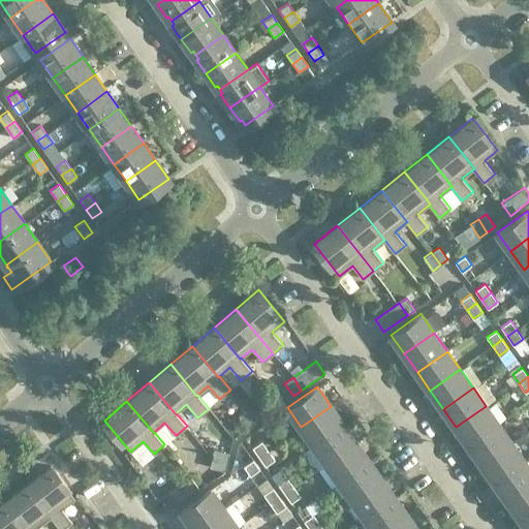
[(254,405),(246,410),(255,423),(262,417),(254,405)]
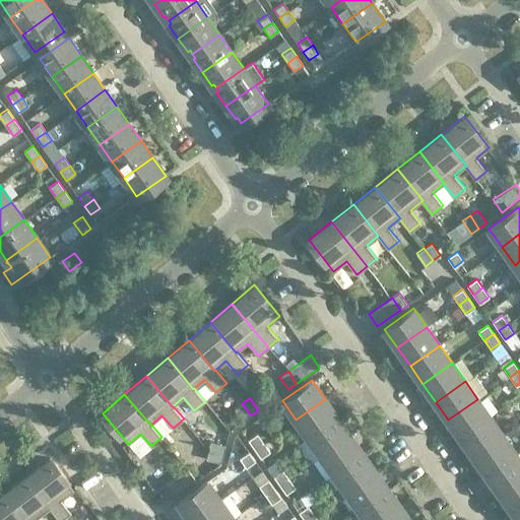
[(337,416),(325,399),(296,419),(308,438),(337,416)]
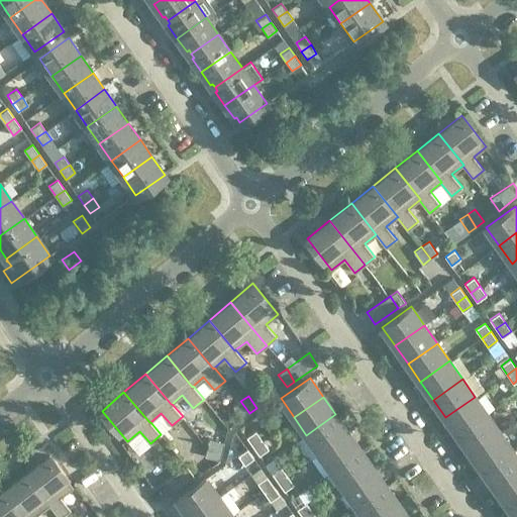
[(488,415),(475,397),(445,417),(458,435),(488,415)]
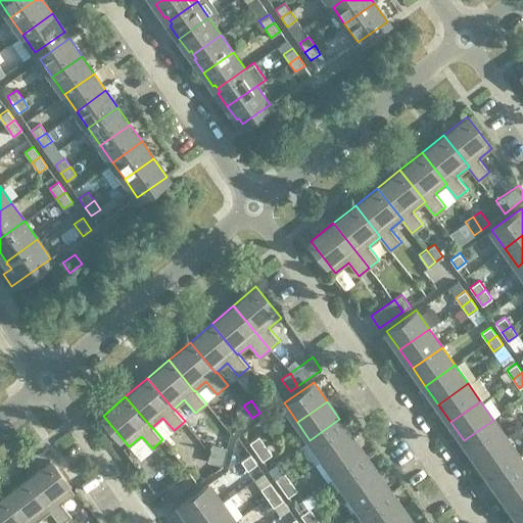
[(252,418),(243,406),(236,411),(245,423),(252,418)]
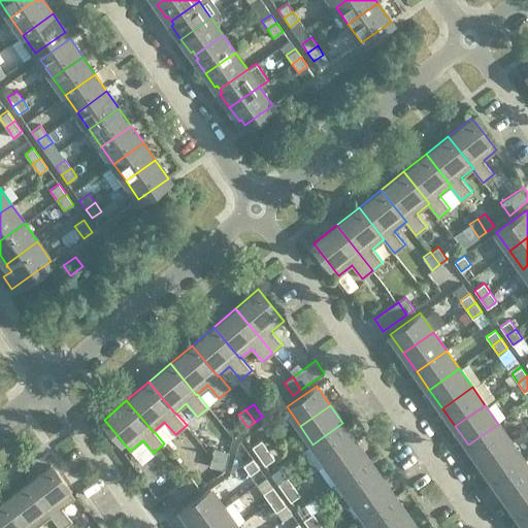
[(356,441),(342,423),(312,444),(326,462),(356,441)]
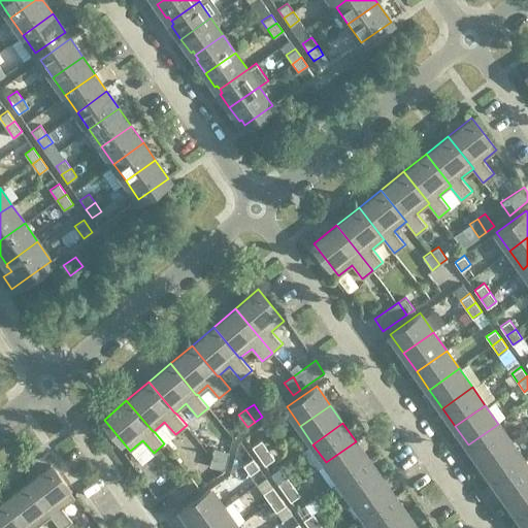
[(510,441),(498,424),(468,444),(481,463),(510,441)]
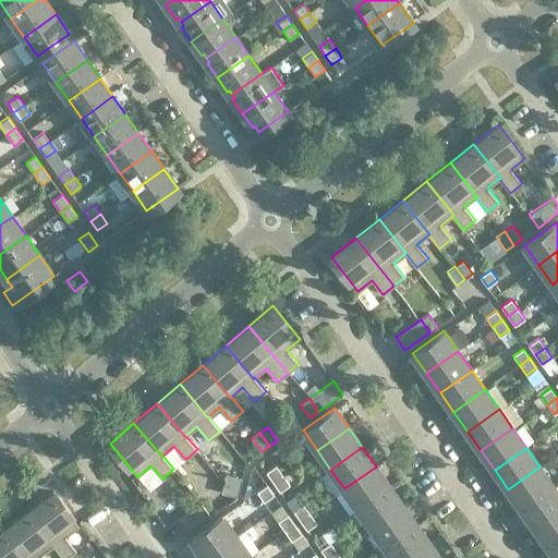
[(276,465),(266,472),(273,482),(282,474),(276,465)]
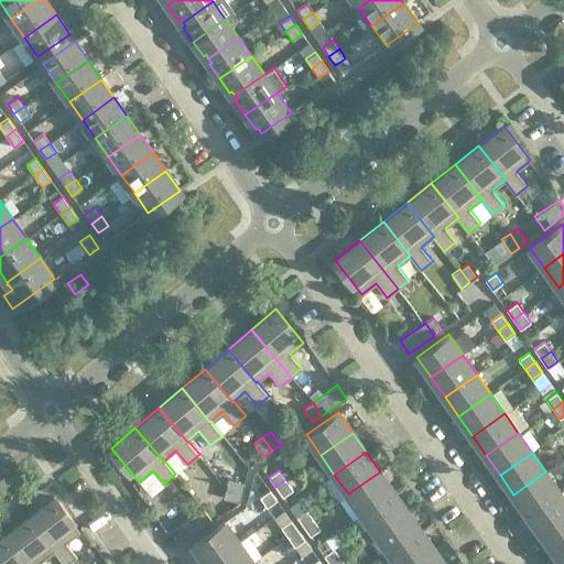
[(393,491),(380,472),(348,494),(362,513),(393,491)]
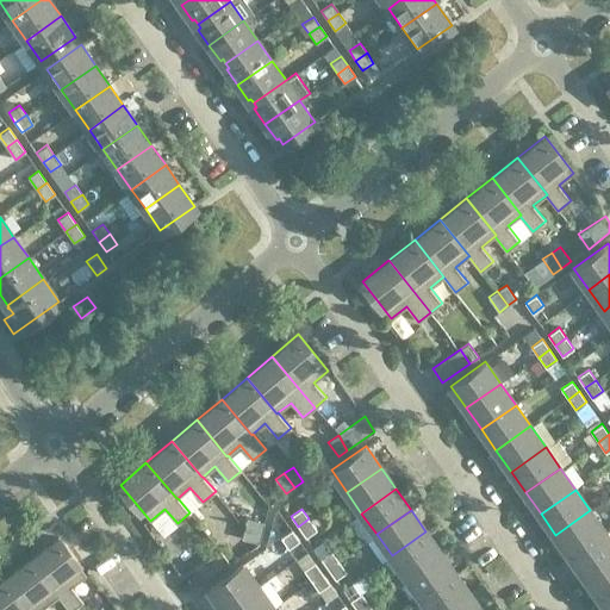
[(605,531),(590,510),(555,535),(571,555),(605,531)]
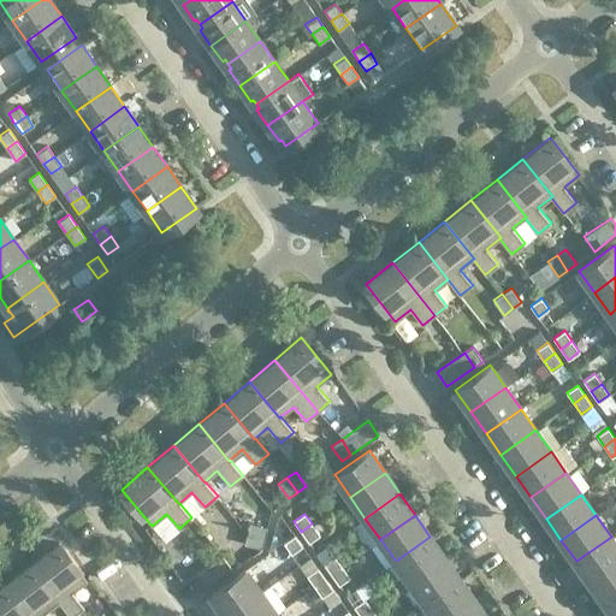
[(249,522),(247,533),(264,538),(267,527),(249,522)]
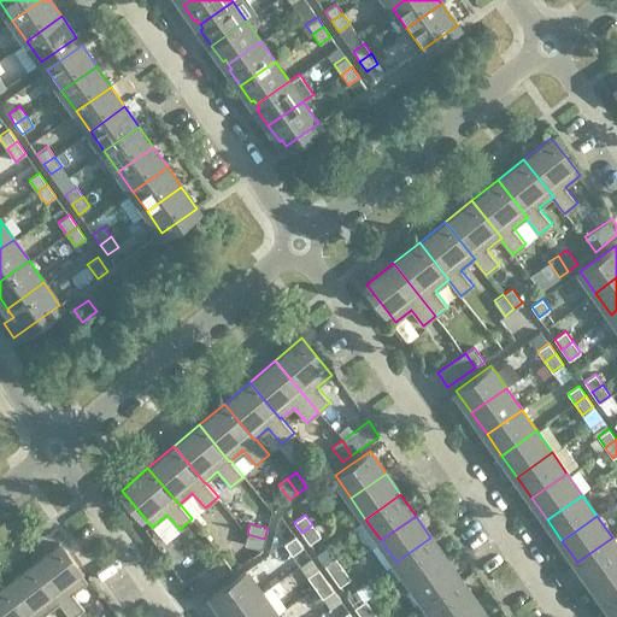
[(319,535),(312,524),(301,533),(309,544),(319,535)]
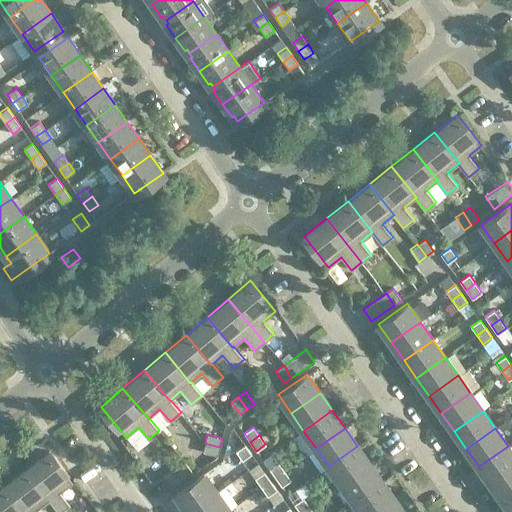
[(219,447),(205,443),(203,451),(217,455),(219,447)]
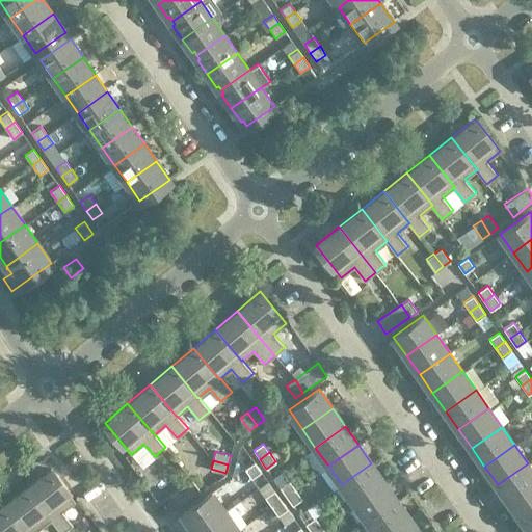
[(261,471),(255,461),(245,469),(251,478),(261,471)]
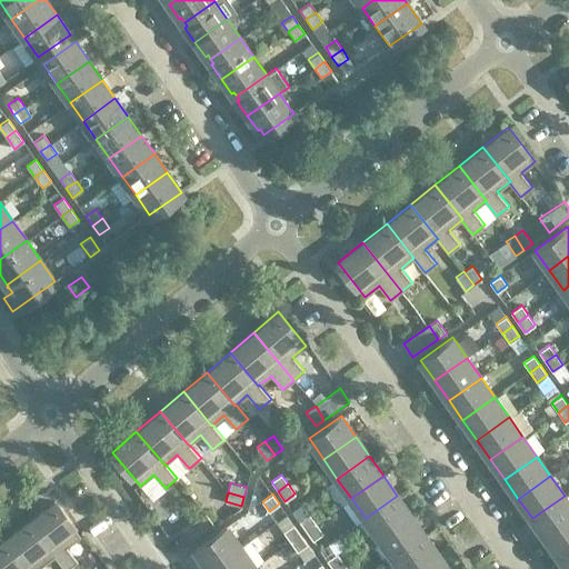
[(411,516),(397,496),(366,518),(379,538),(411,516)]
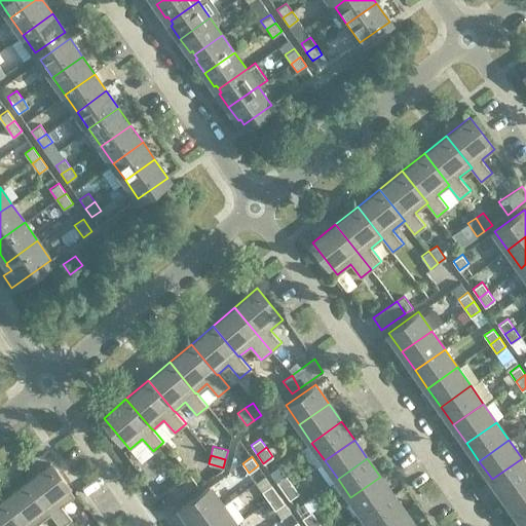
[(525,482),(525,464),(522,458),(492,479),(504,497),(525,482)]
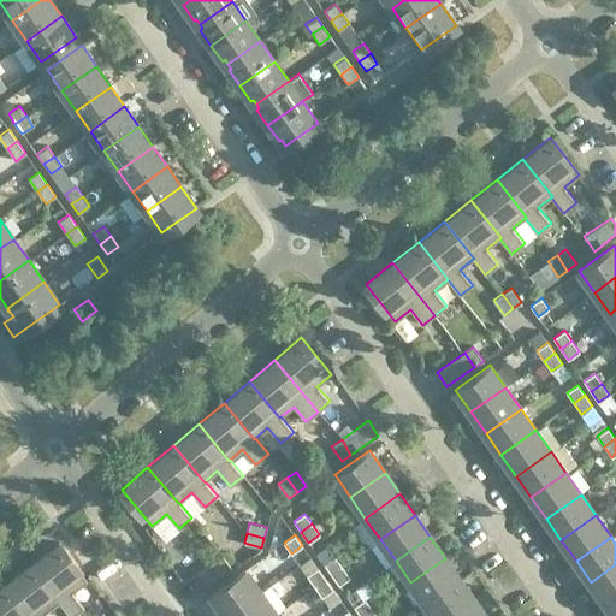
[(58,543),(31,563),(60,602),(59,602),(69,615),(72,615),(84,608),(72,592),(87,580),(58,543)]
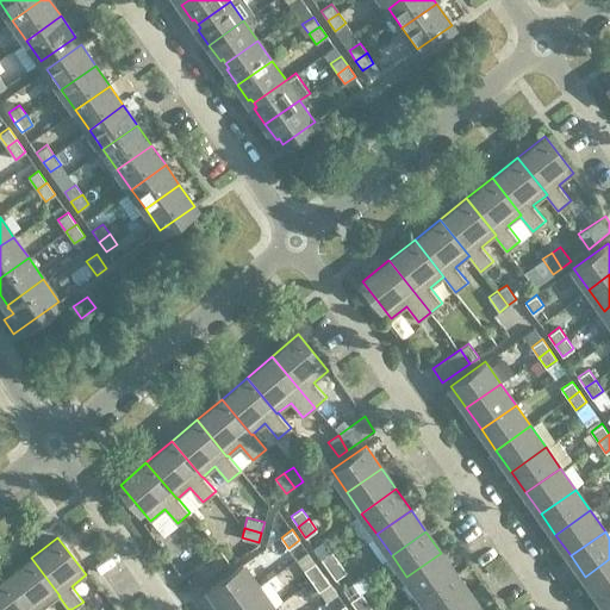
[(193,568),(203,583),(230,564),(219,549),(193,568)]
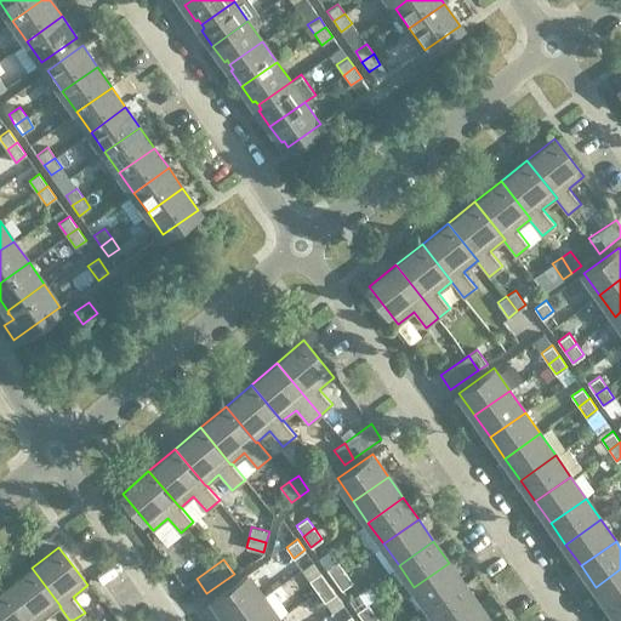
[(337,560),(326,568),(334,579),(345,571),(337,560)]
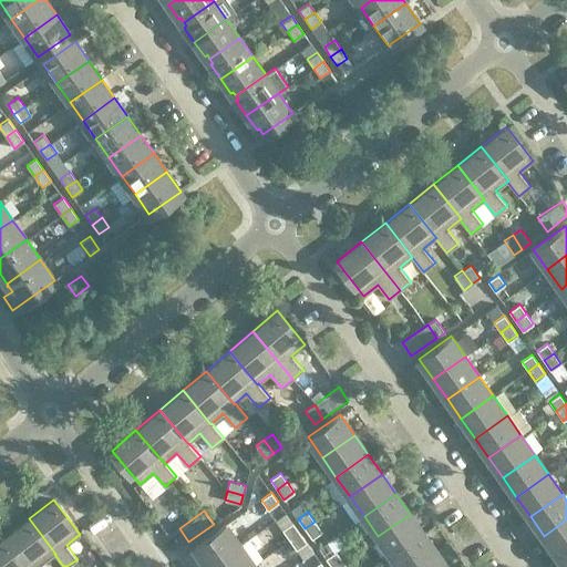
[(424,533),(410,514),(378,536),(392,556),(424,533)]
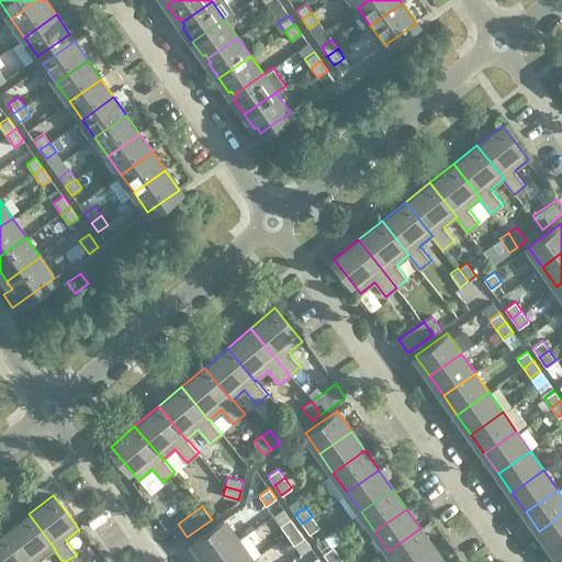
[(55,549),(29,514),(4,532),(26,561),(44,561),(42,558),(54,549),(55,549)]
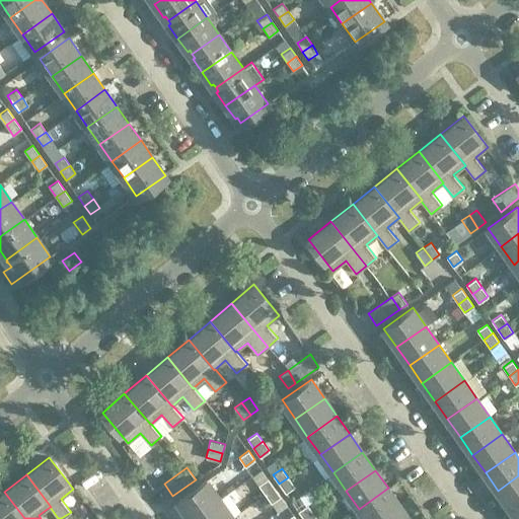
[(518,475),(498,491),(511,509),(518,502),(518,475)]
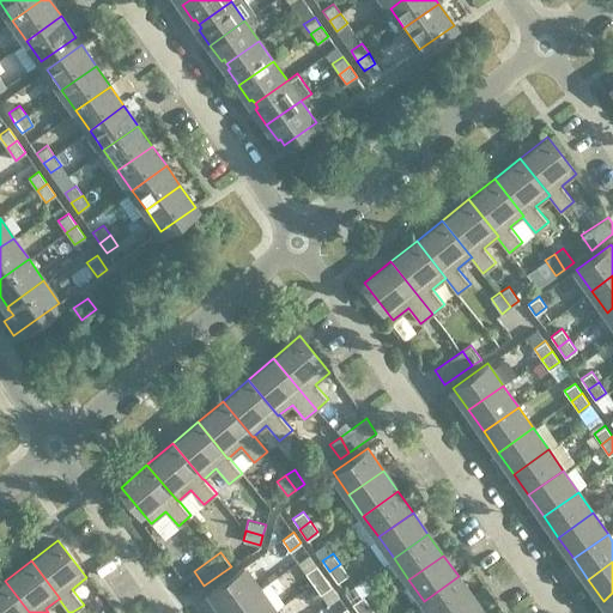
[(347,575),(340,564),(329,571),(337,582),(347,575)]
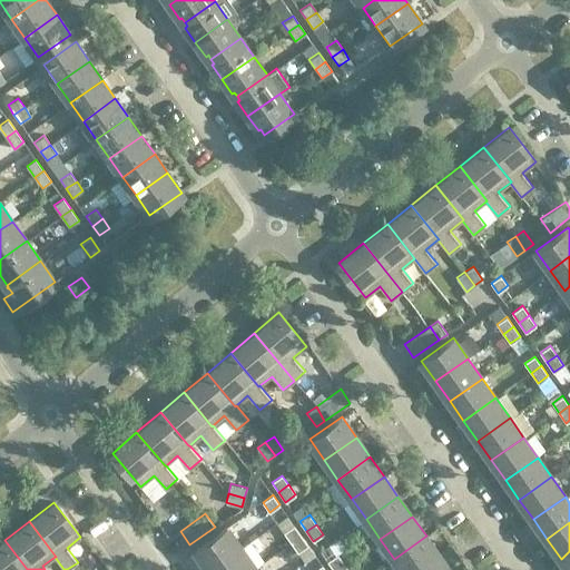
[(301,536),(294,526),(284,532),(291,542),(301,536)]
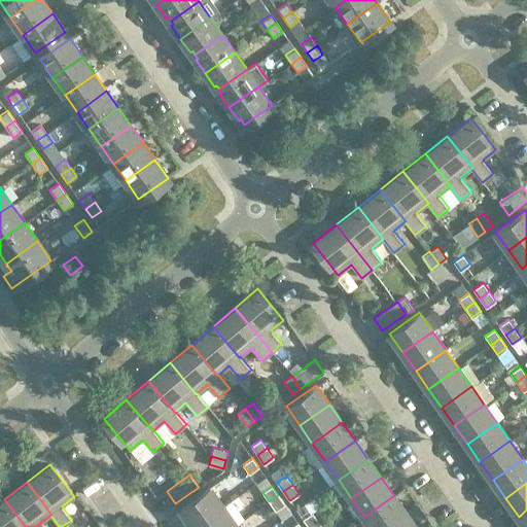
[(192,526),(223,506),(210,487),(180,508),(192,526)]
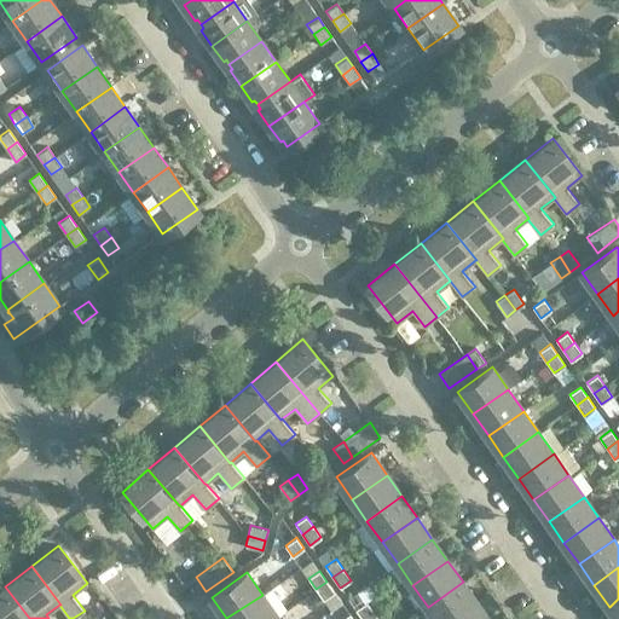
[(334,591),(327,582),(316,589),(323,600),(334,591)]
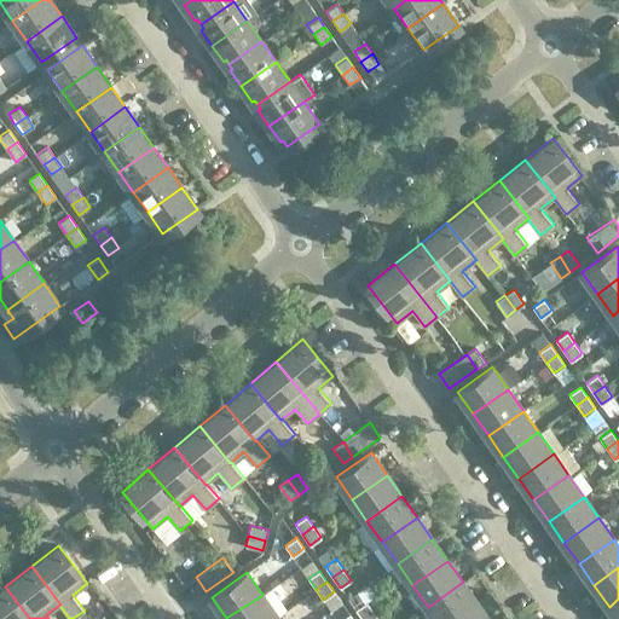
[(455,618),(478,603),(463,582),(428,607),(435,618),(455,618)]
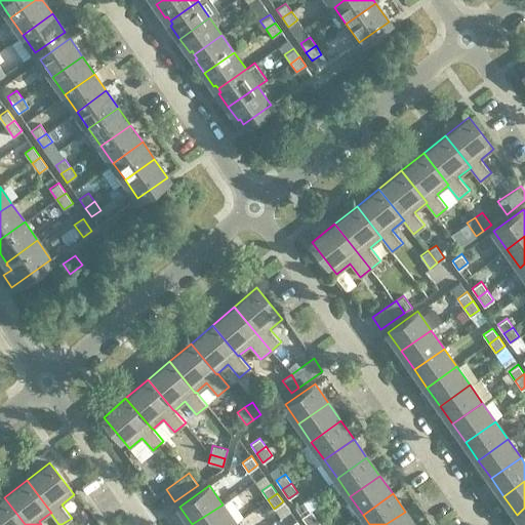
[(25,524),(4,497),(0,499),(0,524),(25,524)]
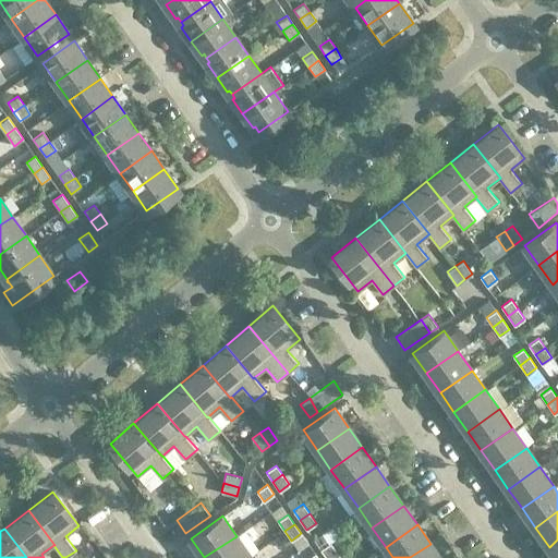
[(245,557),(250,555),(237,536),(204,557),(245,557)]
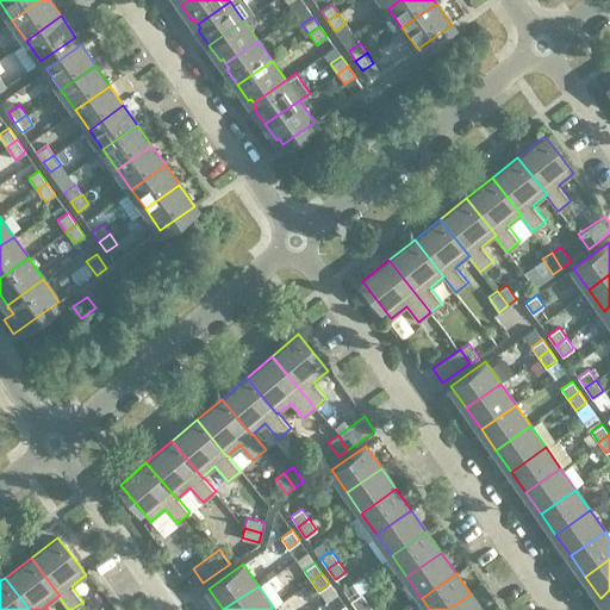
[(361,593),(350,601),(356,609),(359,609),(368,603),(361,593)]
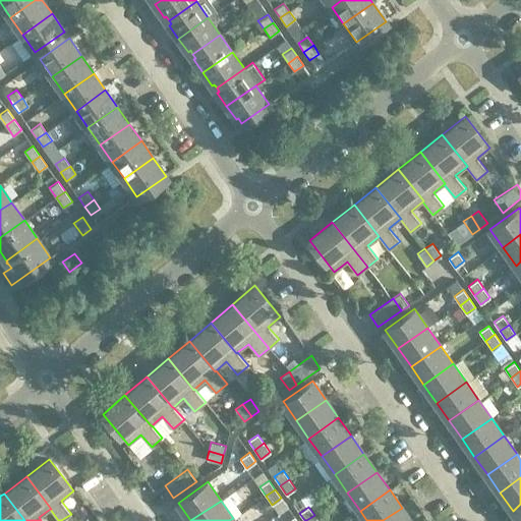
[(411,520),(402,508),(383,520),(411,520)]
